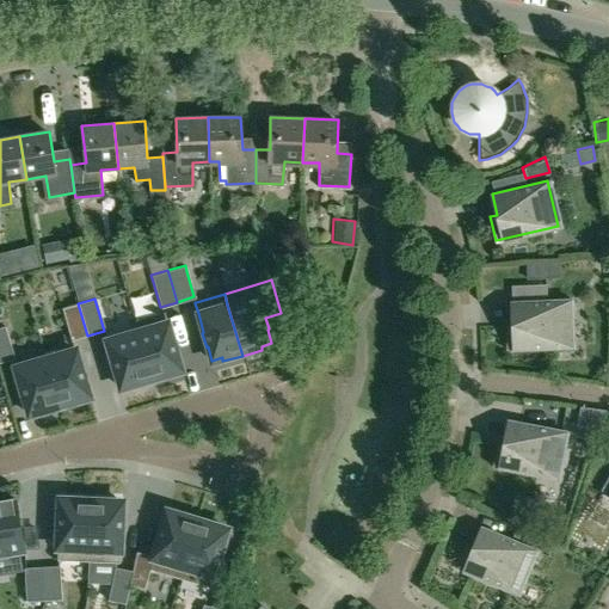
[(506,348),(570,345),(568,299),(511,301),(512,323),(505,323),(506,348)]
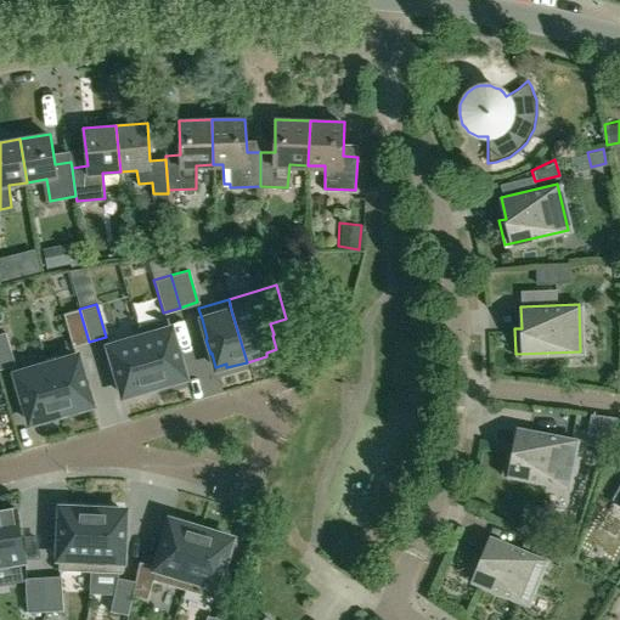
[(62,314),(72,347),(89,342),(79,309),(62,314)]
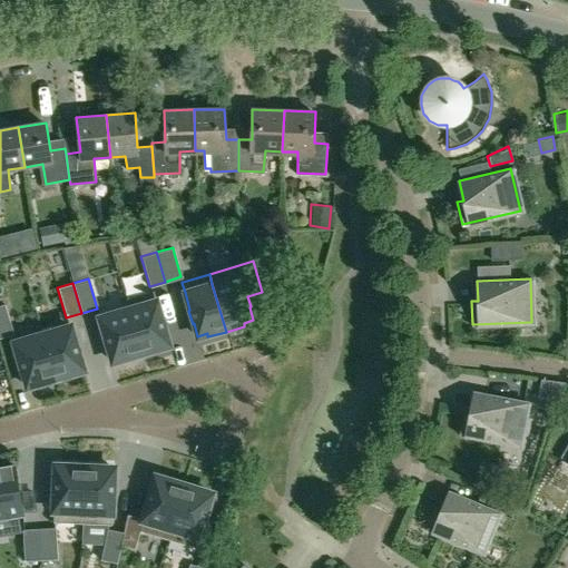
[(150,291),(124,299),(127,309),(140,356),(159,351),(158,350),(158,348),(167,345),(164,332),(165,332),(162,319),(159,319),(155,301),(152,292),(152,290),(150,291)]
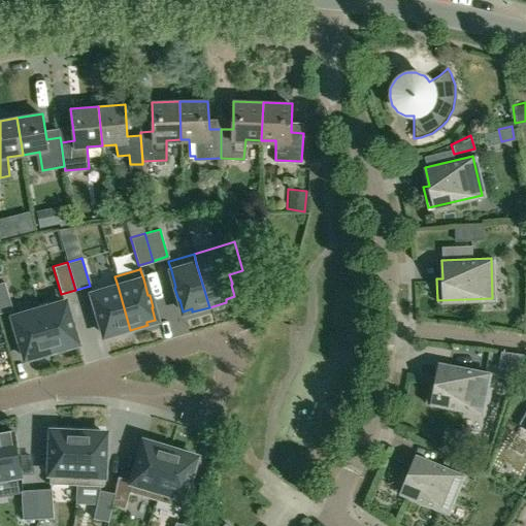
[(3,281),(0,282),(0,311),(11,308),(3,281)]
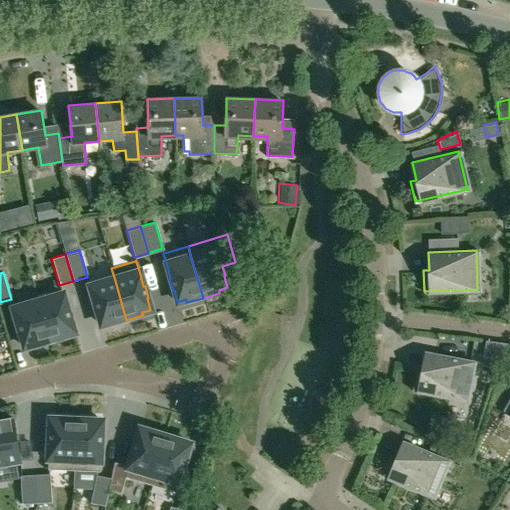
[(114,277),(89,285),(93,301),(92,301),(96,313),(97,313),(100,324),(109,322),(109,323),(110,325),(126,320),(114,277)]
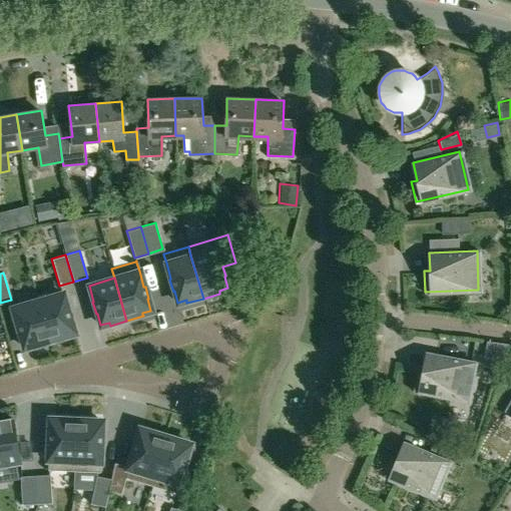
[(49,344),(66,339),(66,337),(65,336),(73,333),(70,322),(71,321),(68,309),(67,310),(62,294),(37,301),(49,344)]
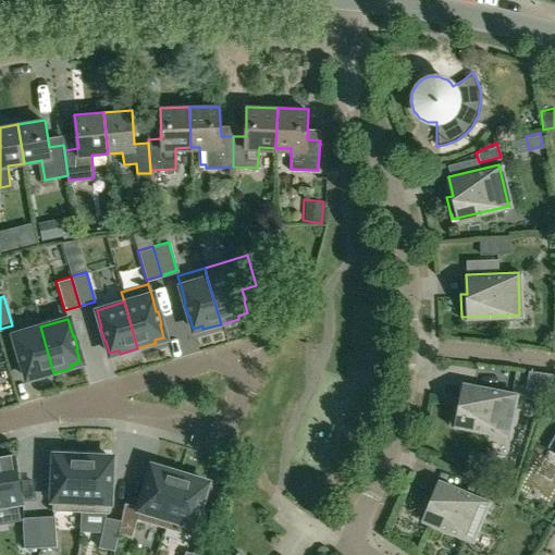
[(36,377),(36,378),(53,373),(40,327),(13,334),(19,352),(17,353),(21,366),(22,365),(26,378),(35,374),(36,377)]
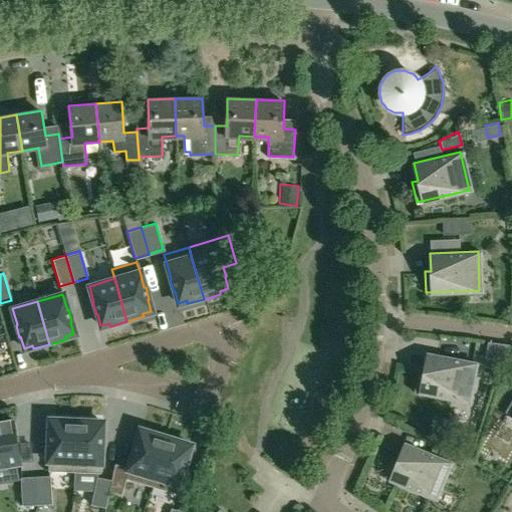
[(486,340),(483,356),(503,360),(510,343),(486,340)]
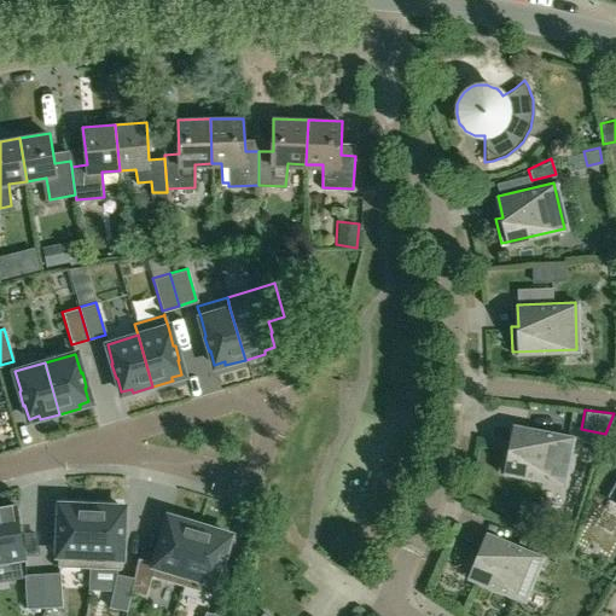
[(561,482),(570,436),(513,425),(510,447),(503,446),(498,470),(561,482)]
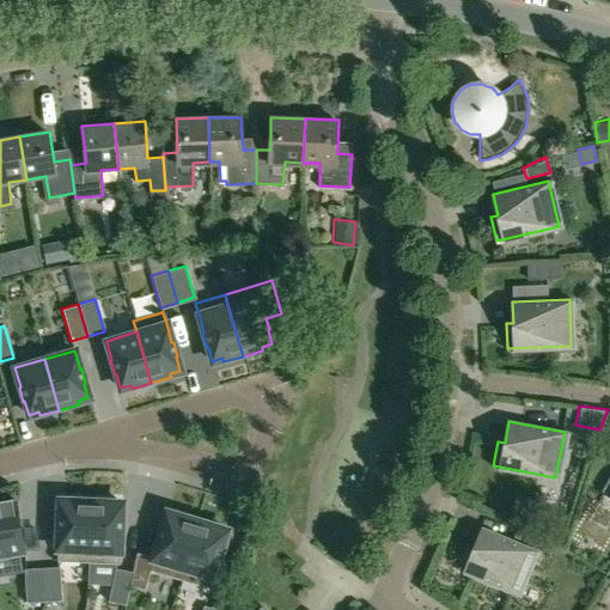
[(56,548),(56,560),(87,561),(87,550),(90,496),(69,495),(69,498),(69,499),(59,499),(58,513),(56,513),(56,529),(58,529),(56,548)]
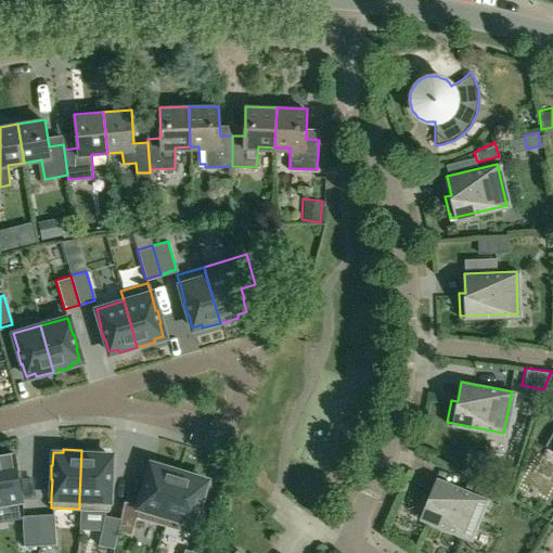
[(79,499),(79,509),(104,510),(107,510),(107,500),(108,481),(110,481),(111,467),(108,467),(110,454),(100,454),(100,452),(100,451),(81,450),(79,499)]
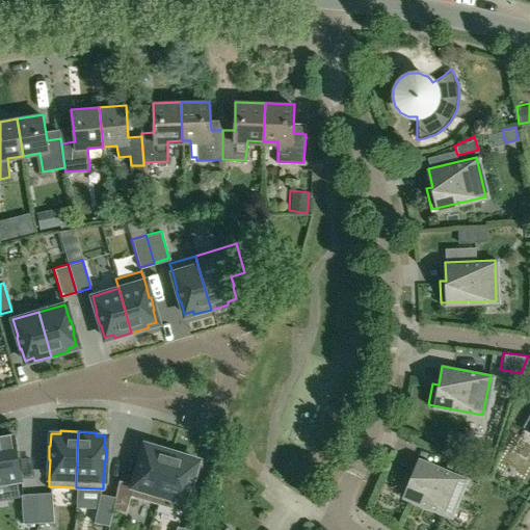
[(0,484),(20,481),(11,433),(0,435),(0,484)]
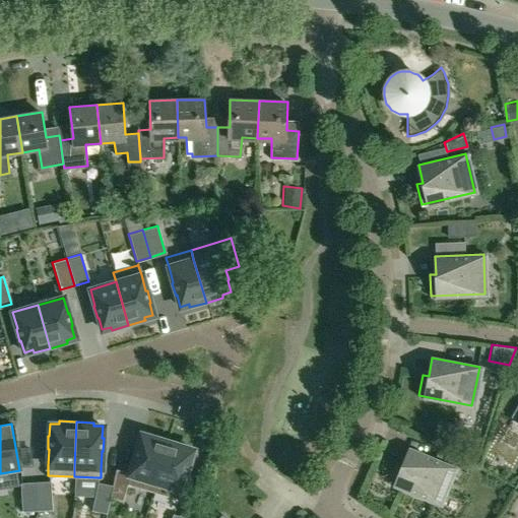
[(112,484),(109,497),(121,501),(125,488),(126,483),(151,491),(154,481),(168,439),(150,434),(150,435),(149,437),(141,434),(137,446),(136,445),(132,457),(134,458),(129,472),(115,468),(112,484)]
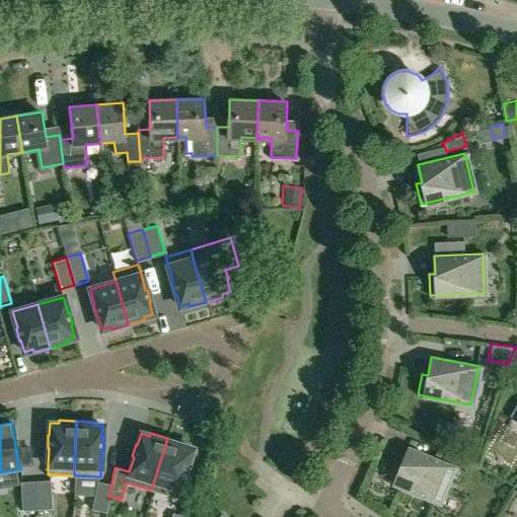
[(154,481),(151,490),(176,498),(179,489),(183,472),(186,472),(189,460),(188,460),(192,448),(182,446),(183,444),(183,443),(167,438),(154,481)]
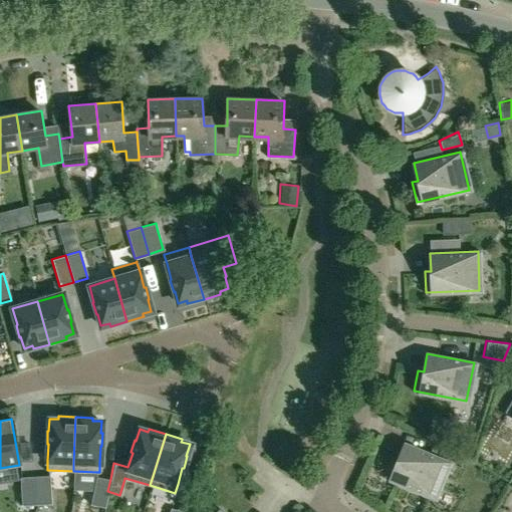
[(434,497),(449,461),(405,443),(398,460),(392,457),(384,476),(434,497)]
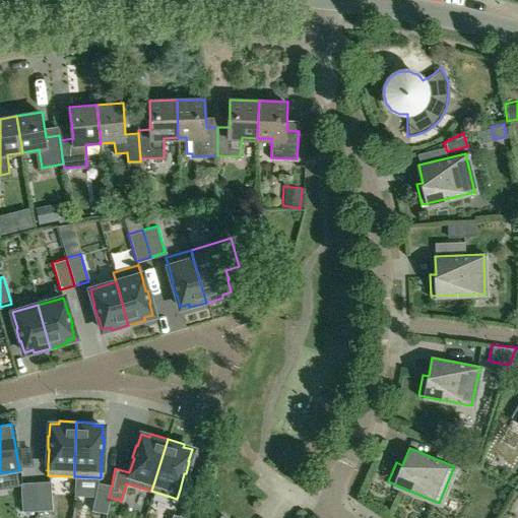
[(37,510),(51,509),(50,480),(35,481),(37,510)]
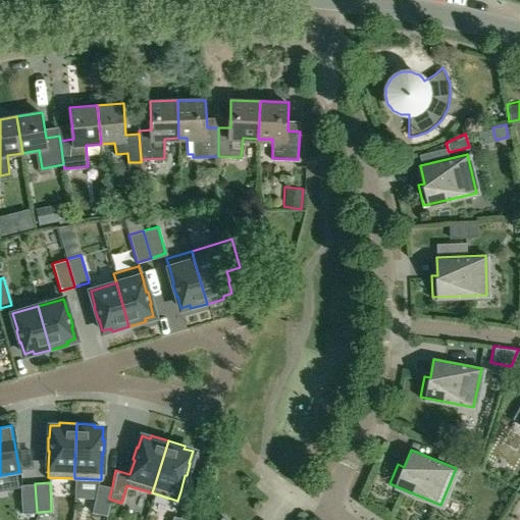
[(37,512),(35,483),(19,484),(21,513),(37,512)]
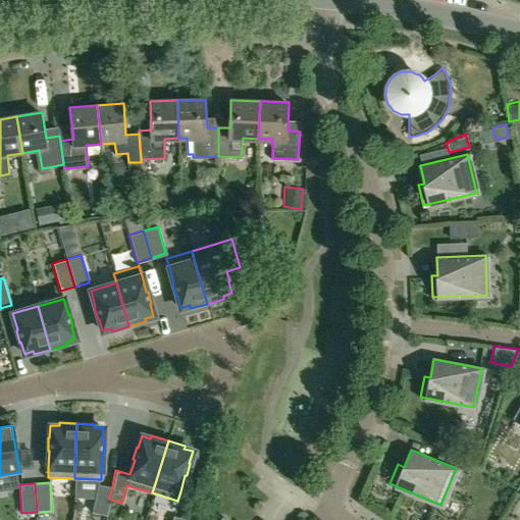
[(92,511),(106,514),(109,499),(112,486),(98,483),(92,511)]
